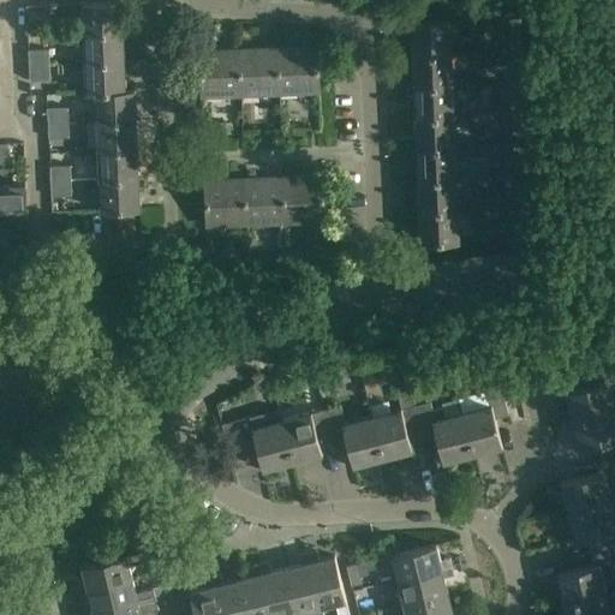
[(82,4),(83,36),(123,34),(120,3),(82,4)]
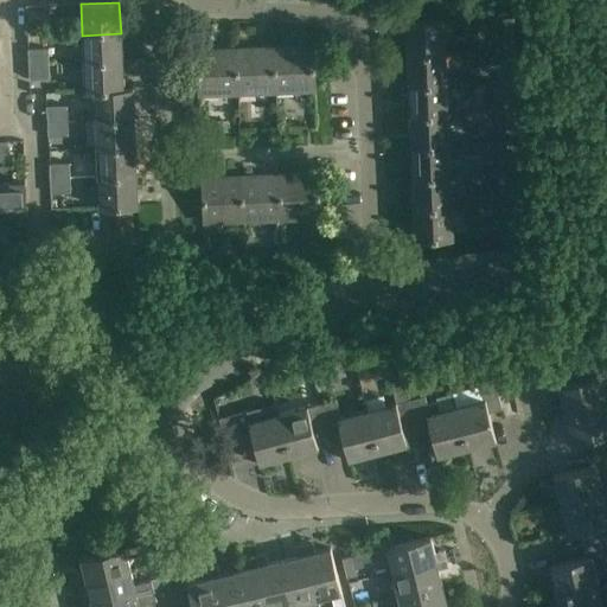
[(26,6),(26,21),(46,20),(46,6),(26,6)]
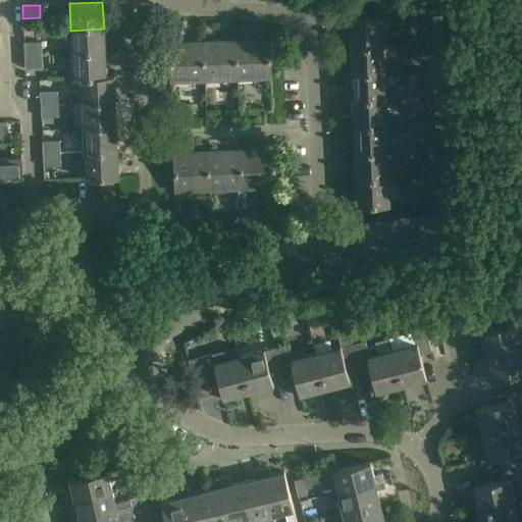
[(432,16),(433,37),(433,43),(442,43),(441,16),(432,16)]
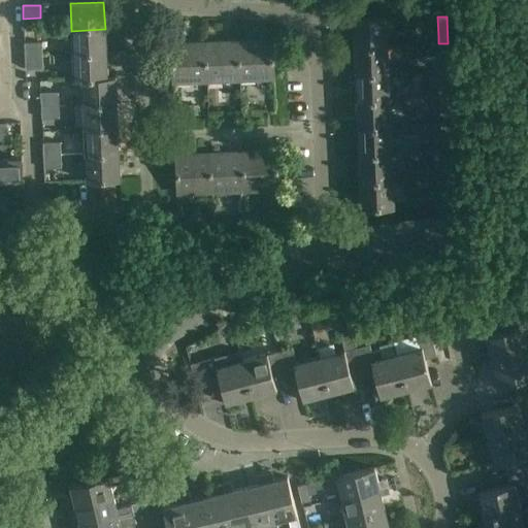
[(353,20),(354,47),(387,45),(386,19),(353,20)]
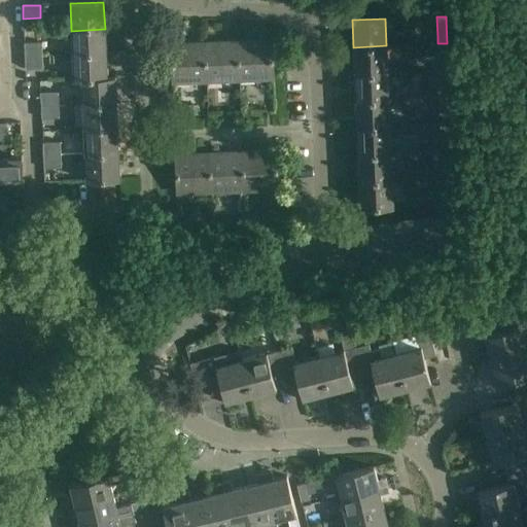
[(71,31),(72,56),(106,54),(105,29),(71,31)]
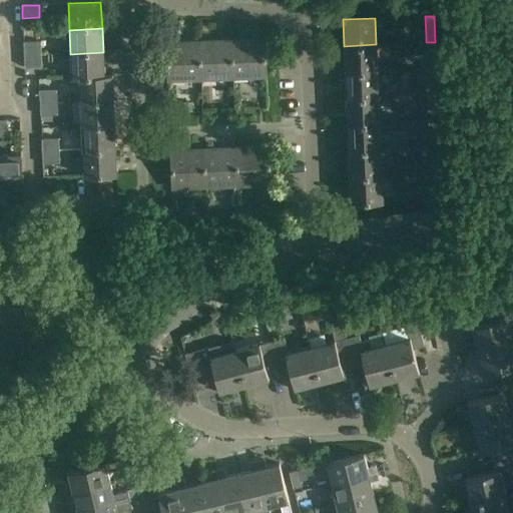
[(264,40),(230,41),(232,78),(266,76),(264,40)]
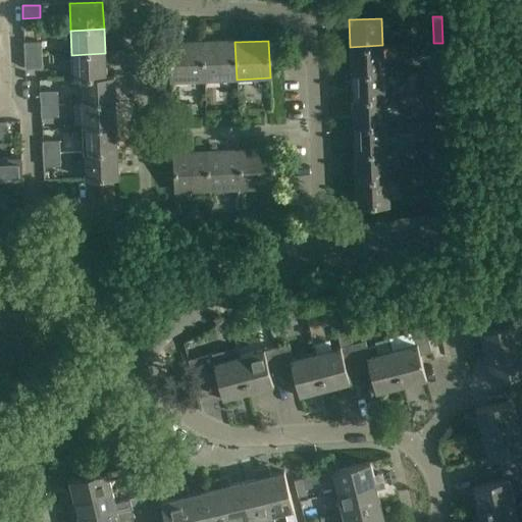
[(41,42),(23,43),(24,56),(42,55),(41,42)]
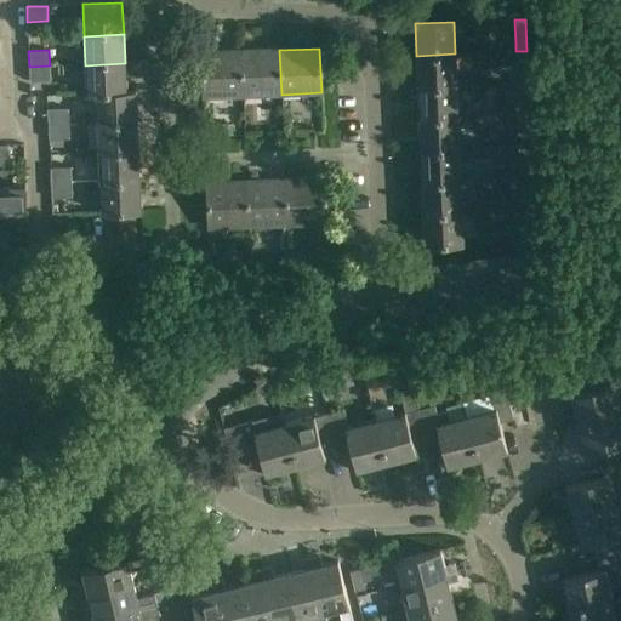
[(279,50),(240,52),(241,96),(281,95),(279,50)]
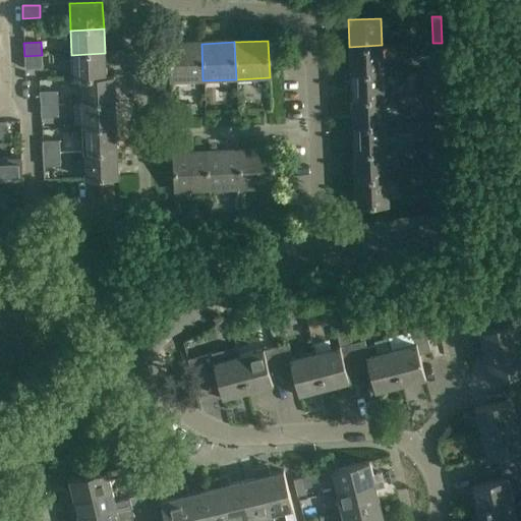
[(443,69),(442,43),(432,43),(433,69),(443,69)]
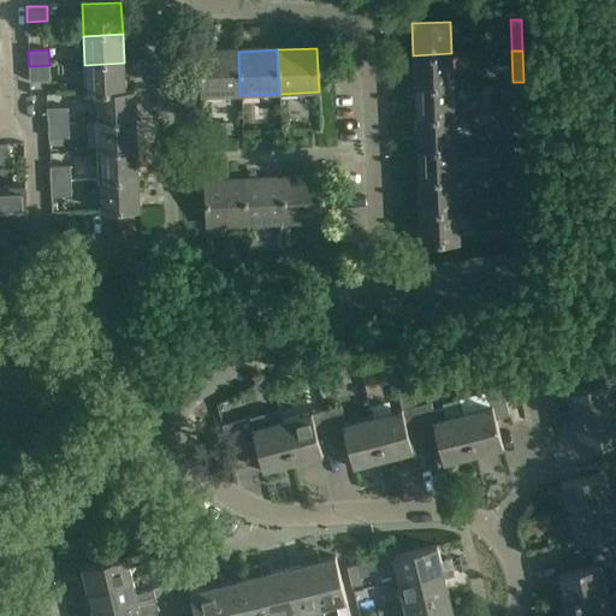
[(240,95),(238,52),(200,53),(202,96),(240,95)]
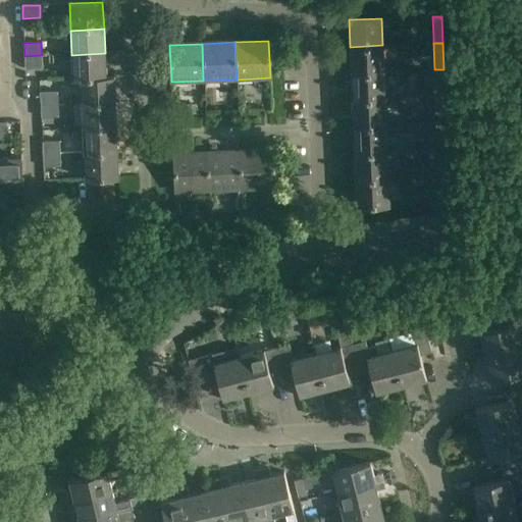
[(350,47),(352,72),(383,71),(382,45),(350,47)]
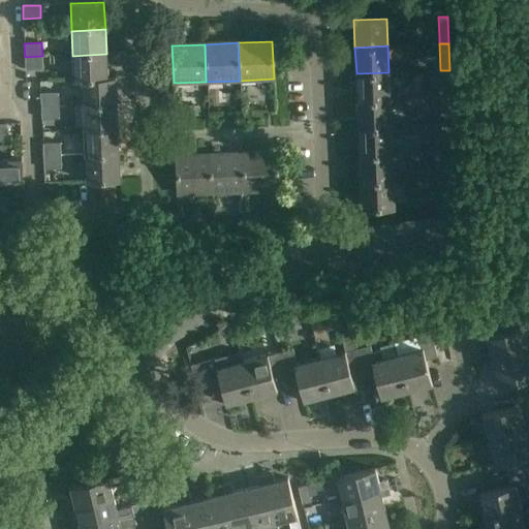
[(73,82),(83,82),(83,81),(107,80),(107,78),(106,54),(72,56),(73,82)]
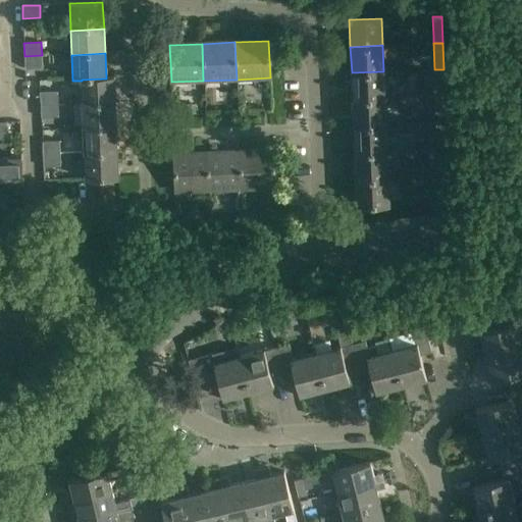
[(42,68),(42,55),(24,56),(24,68),(42,68)]
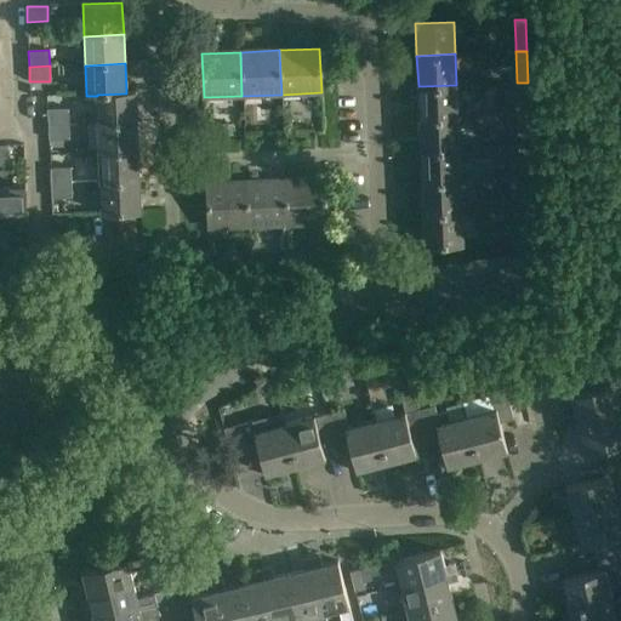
[(529,114),(528,83),(517,83),(518,114),(529,114)]
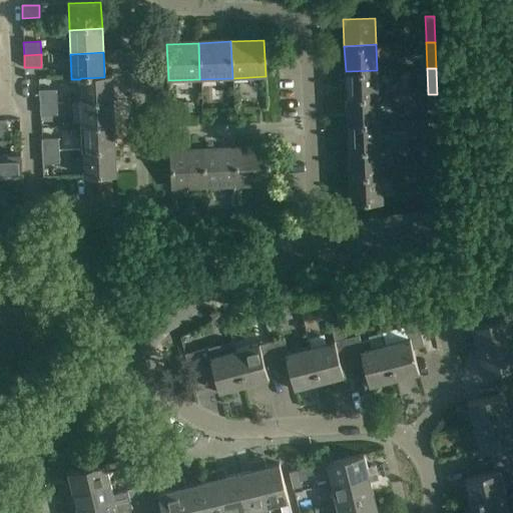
[(346,71),(347,97),(378,96),(377,70),(346,71)]
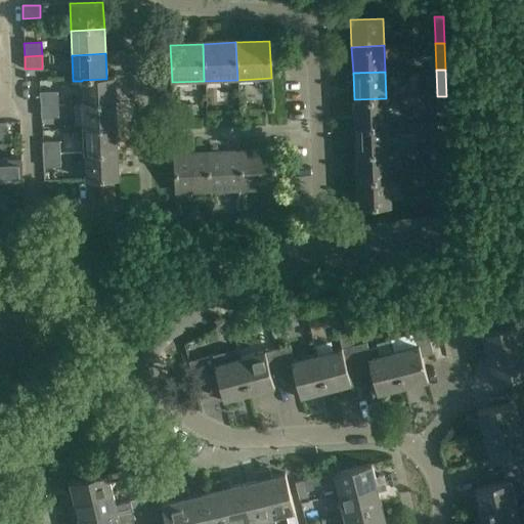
[(82,80),(83,104),(116,103),(115,77),(106,77),(106,79),(82,80)]
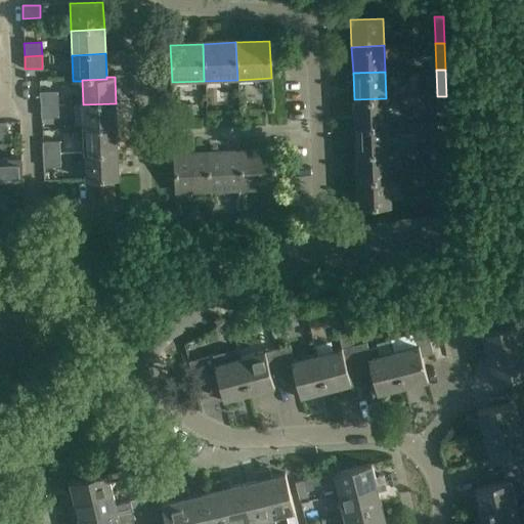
[(57,91),(40,92),(40,105),(57,104),(57,91)]
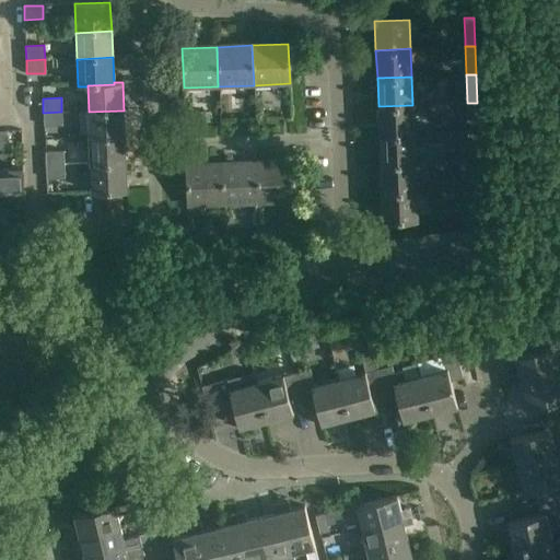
[(478,130),(477,103),(467,103),(468,130),(478,130)]
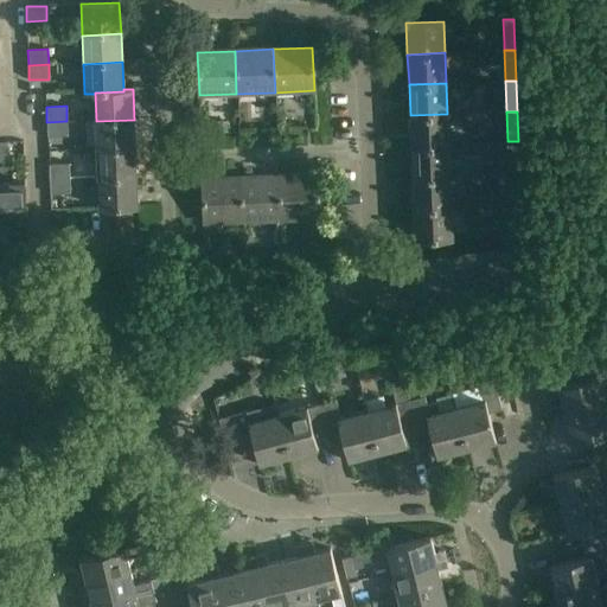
[(449,144),(447,114),(410,115),(411,146),(449,144)]
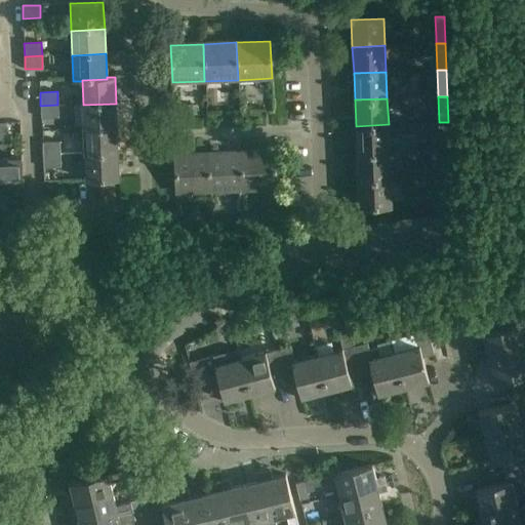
[(83,105),(84,130),(117,129),(116,104),(83,105)]
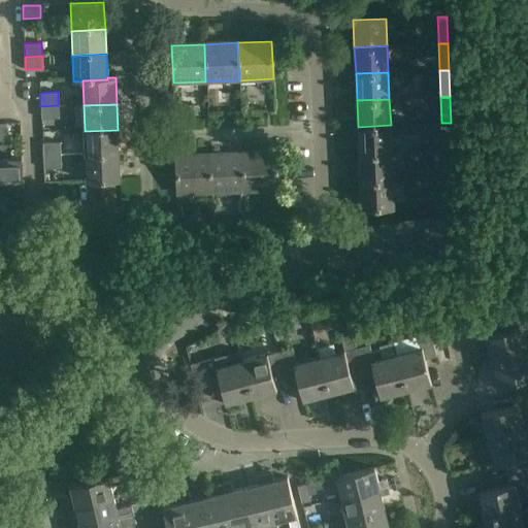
[(59,119),(58,105),(40,106),(41,120),(59,119)]
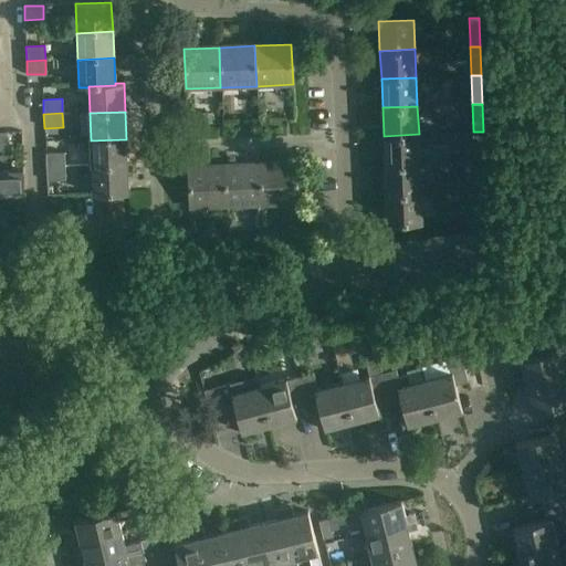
[(484,161),(483,132),(473,132),(474,163),(484,161)]
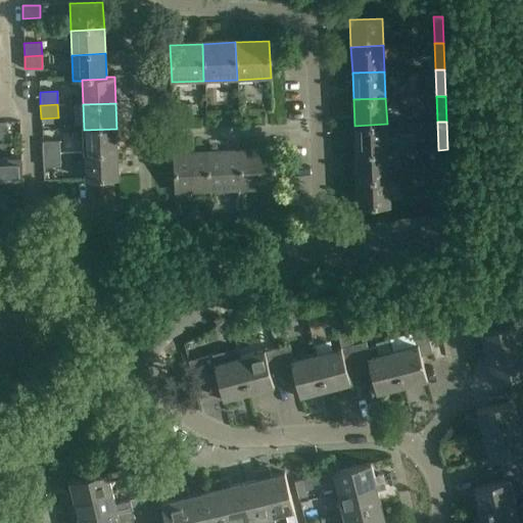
[(387,136),(387,124),(354,126),(355,153),(388,152),(417,150),(416,135),(387,136)]
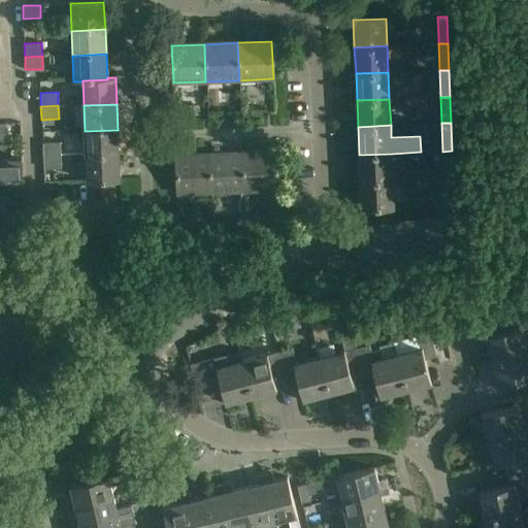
[(85,131),(86,156),(119,155),(118,130),(85,131)]
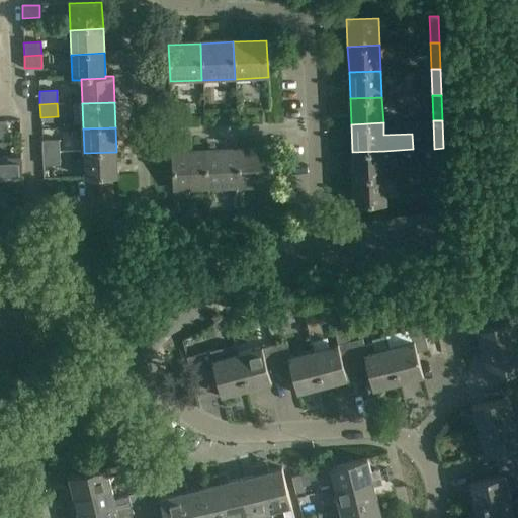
[(59,140),(41,141),(42,154),(59,153),(59,140)]
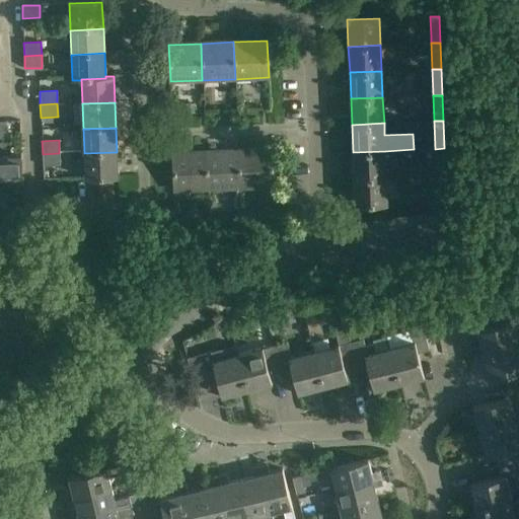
[(445,173),(444,148),(435,149),(436,173),(445,173)]
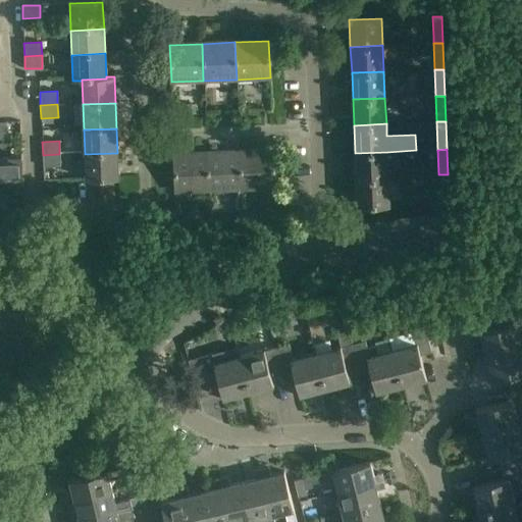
[(273,150),(240,151),(241,189),(275,188),(273,150)]
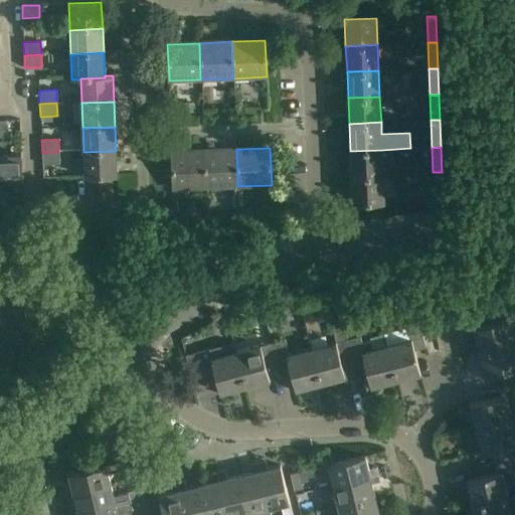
[(236,149),(203,150),(205,187),(237,186),(236,149)]
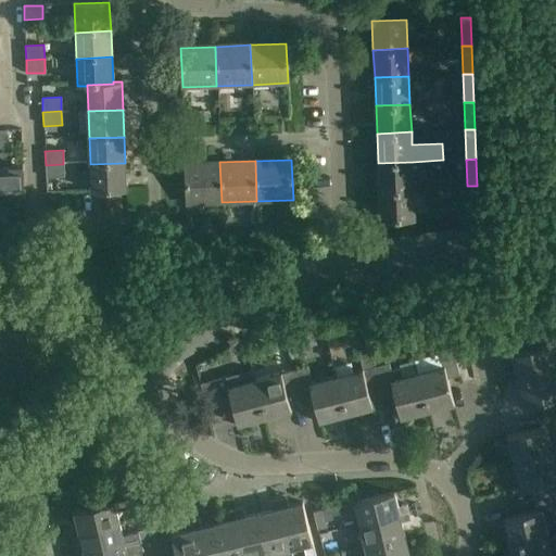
[(222,202),(219,162),(185,164),(187,203),(222,202)]
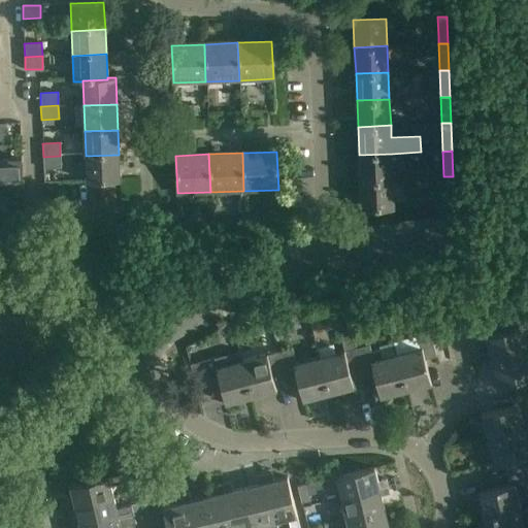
[(393,178),(392,154),(359,155),(360,179),(393,178)]
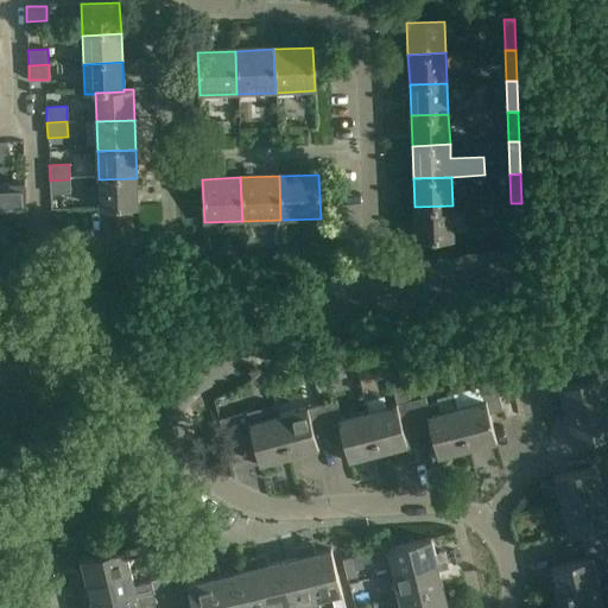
[(137,178),(99,179),(100,208),(138,207),(137,178)]
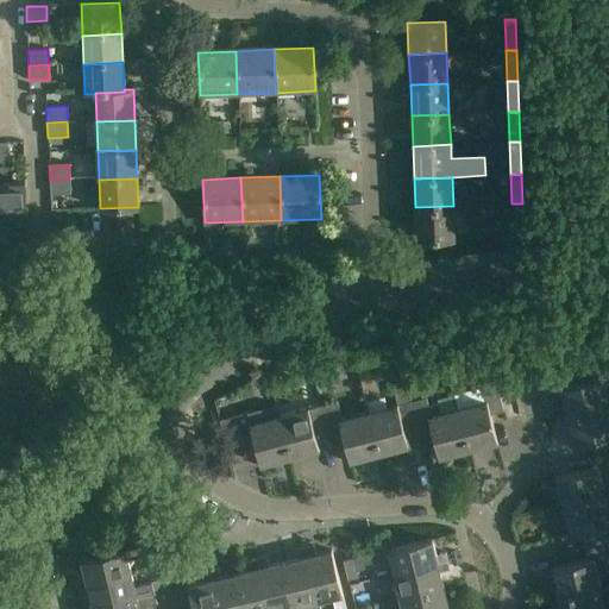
[(70,194),(69,180),(50,181),(50,195),(70,194)]
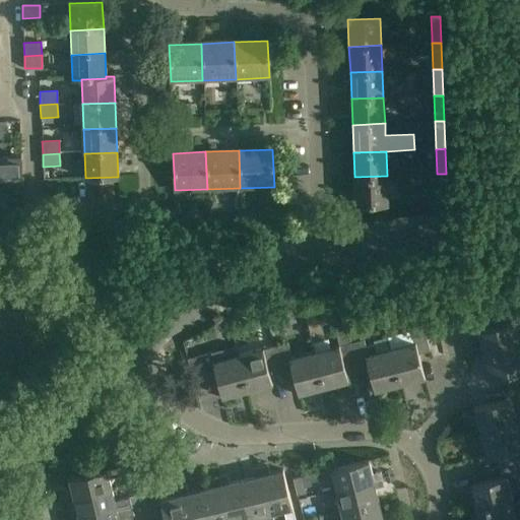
[(21,156),(0,157),(0,189),(22,189),(21,156)]
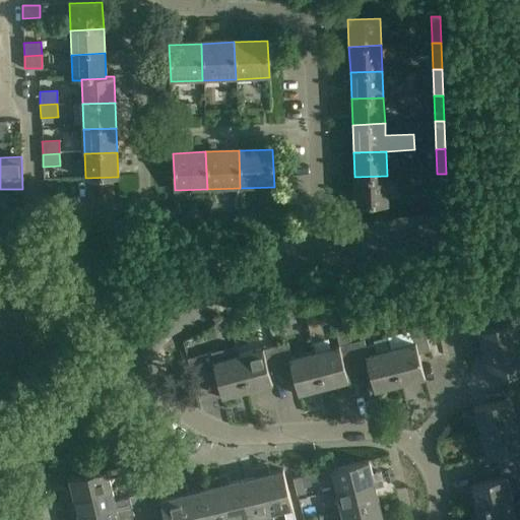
[(447,202),(446,174),(437,174),(438,202),(447,202)]
